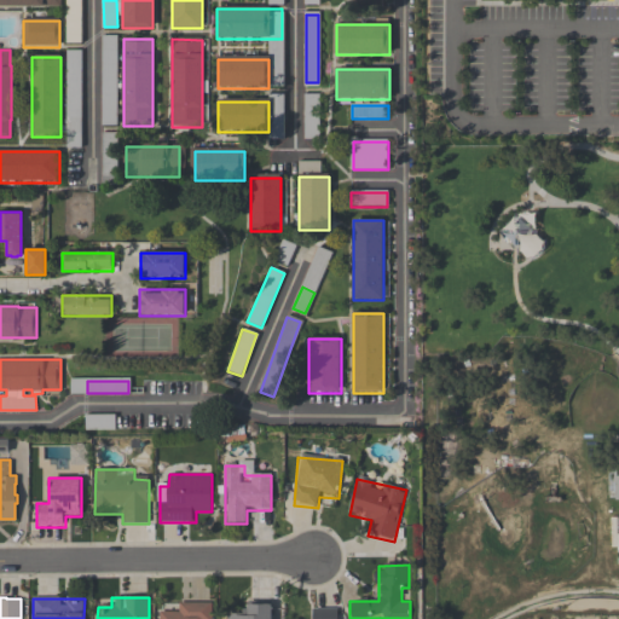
[(272,618),(272,605),(243,605),(243,615),(227,615),(226,618),(272,618)]
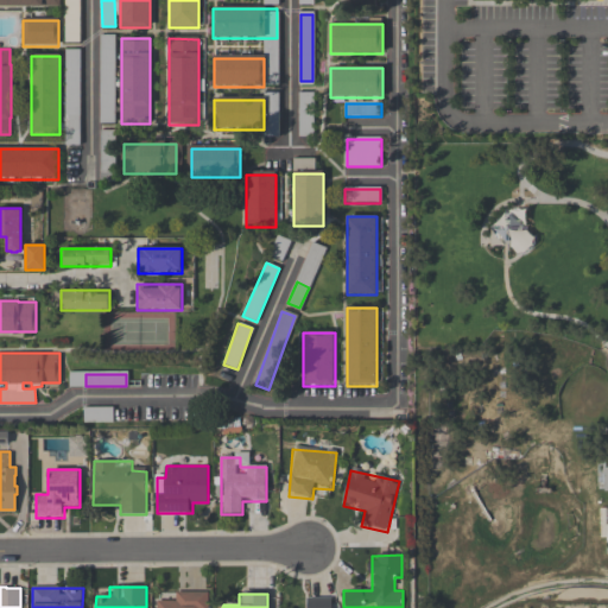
[(157,595),(156,607),(206,607),(206,595),(157,595)]
